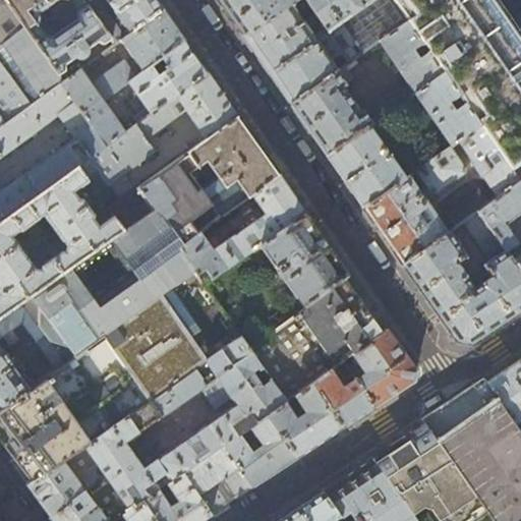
[(3,0),(0,0),(0,44),(22,26),(3,0)]
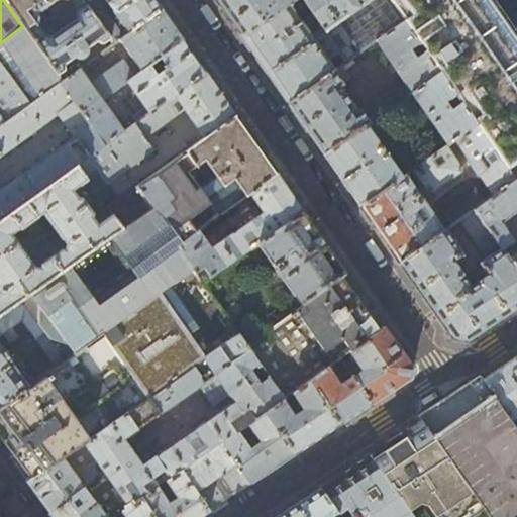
[(3,0),(22,26),(27,33),(36,26),(38,25),(38,17),(36,15),(56,0),(3,0)]
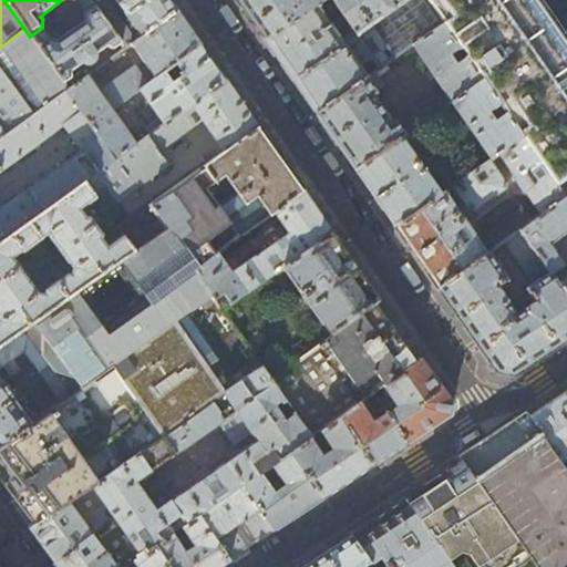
[(89,0),(73,0),(83,13),(82,21),(57,40),(47,39),(40,29),(30,37),(62,83),(70,78),(70,71),(82,63),(83,63),(84,64),(85,64),(88,64),(89,64),(90,64),(92,63),(93,63),(94,62),(94,61),(95,60),(95,58),(96,57),(95,55),(95,53),(105,45),(112,48),(120,42),(89,0)]
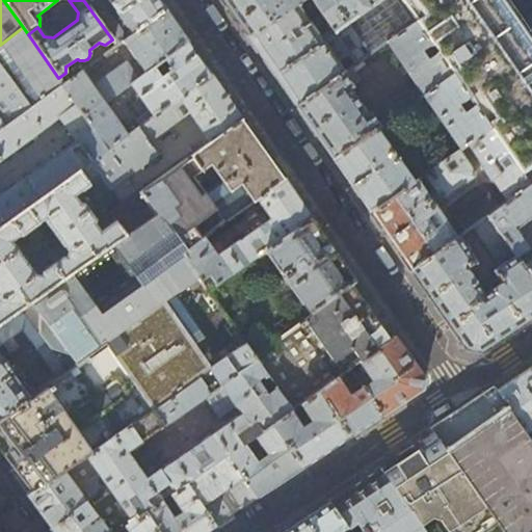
[(83,0),(112,40),(116,46),(122,41),(126,38),(105,8),(111,4),(132,34),(166,9),(159,0),(83,0)]
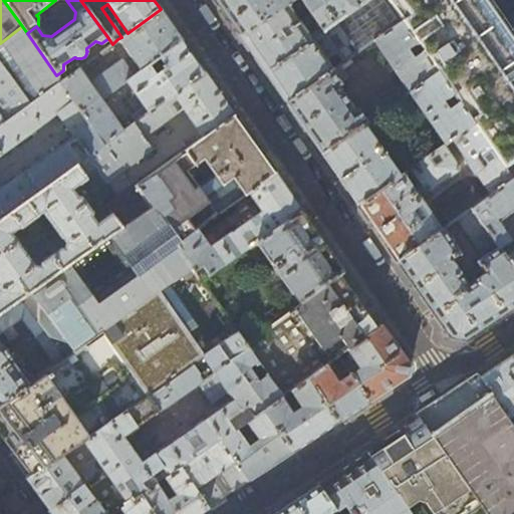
[(215,0),(226,16),(240,35),(291,0),(215,0)]
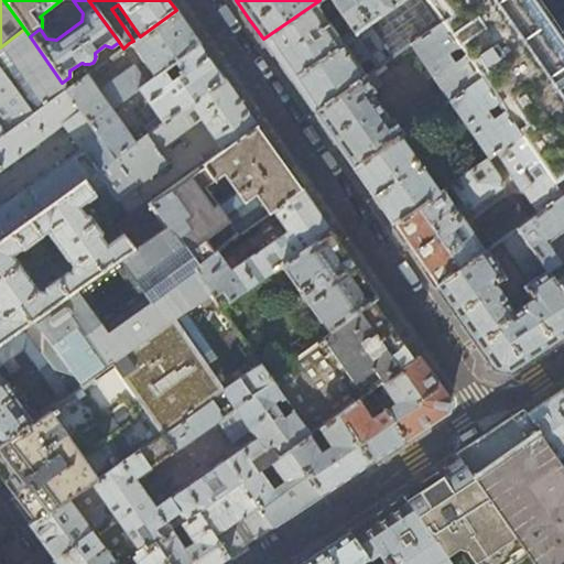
[(321,15),(335,7),(331,0),(320,0),(263,39),(288,74),(315,112),(375,73),(378,69),(344,19),(335,23),(346,40),(340,43),(321,15)]
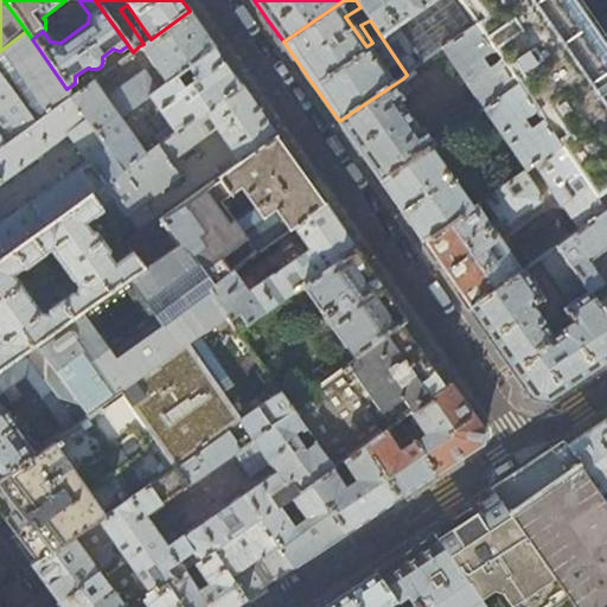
[(458,0),(356,0),(360,7),(370,20),(407,75),(443,50),(477,27),(458,0)]
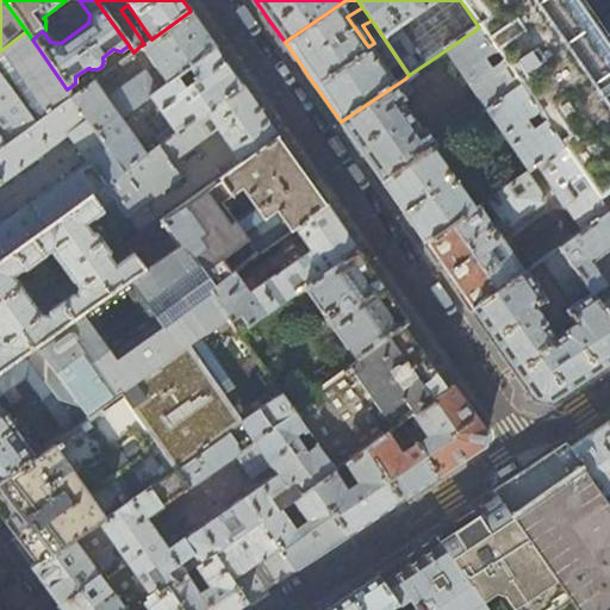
[(191,11),(151,39),(144,44),(139,47),(167,85),(217,49),(204,30),(191,11)]
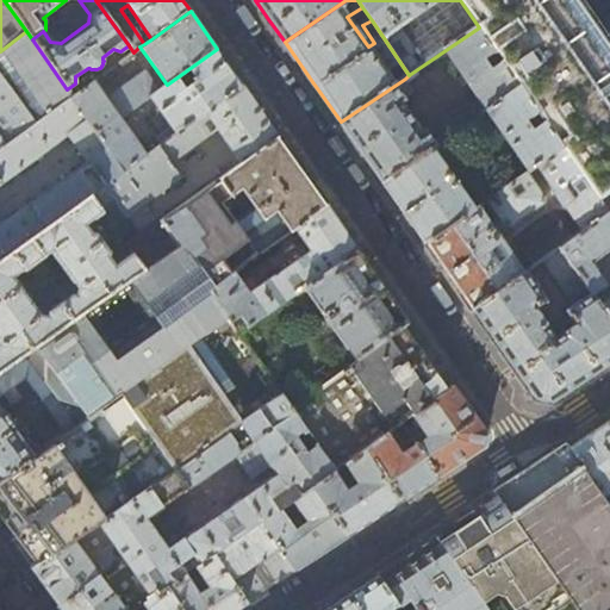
[(484,57),(495,49),(479,27),(446,50),(486,110),(520,86),(502,58),(490,67),(484,57)]
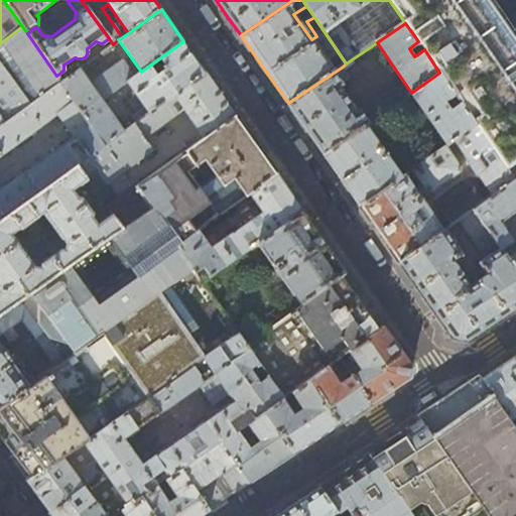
[(56,76),(27,33),(22,26),(0,43),(0,125),(59,83),(60,82),(56,76)]
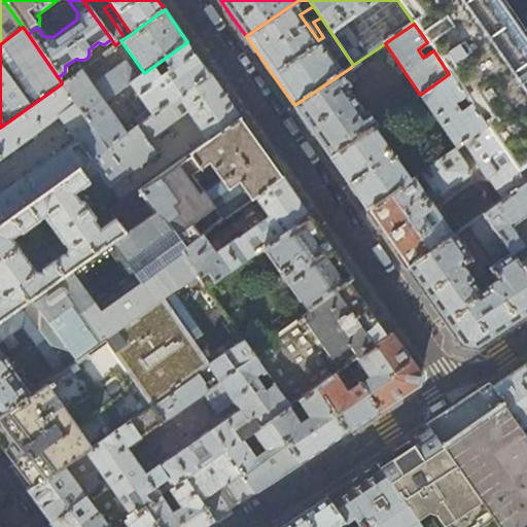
[(187,42),(144,73),(136,78),(129,83),(146,108),(133,118),(138,126),(209,74),(199,58),(187,42)]
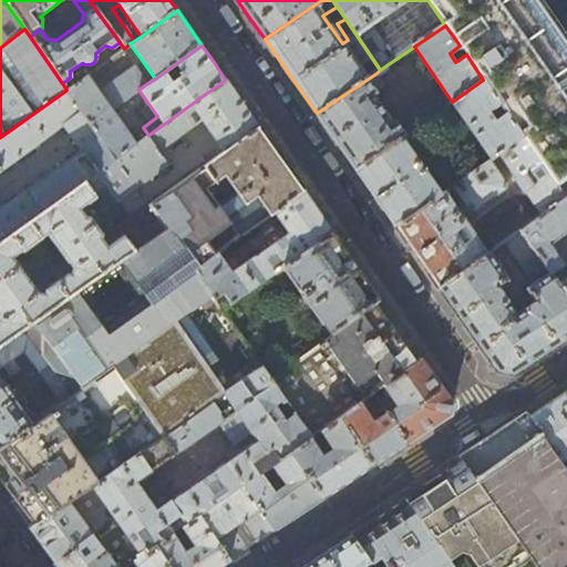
[(111,110),(138,90),(146,84),(134,68),(104,89),(101,95),(86,75),(66,90),(65,91),(90,125),(111,110)]
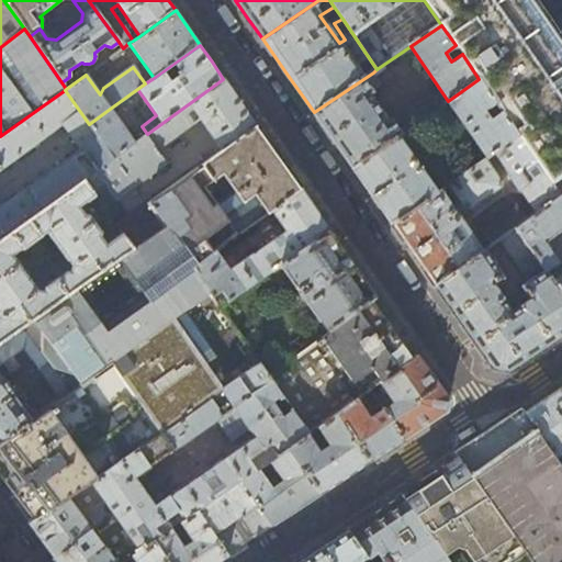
[(380,83),(373,72),(314,112),(337,146),(352,167),(400,134),(390,119),(386,121),(367,93),(380,83)]
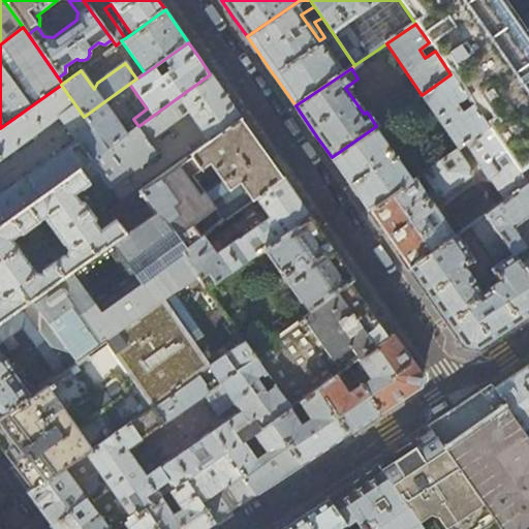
[(138,126),(126,135),(106,149),(0,225),(0,322),(19,310),(154,213),(138,191),(137,190),(113,209),(112,214),(114,218),(99,228),(94,222),(95,217),(84,201),(81,201),(74,194),(99,176),(107,187),(156,153),(147,141),(187,111),(208,141),(241,118),(227,98),(210,74),(138,126)]
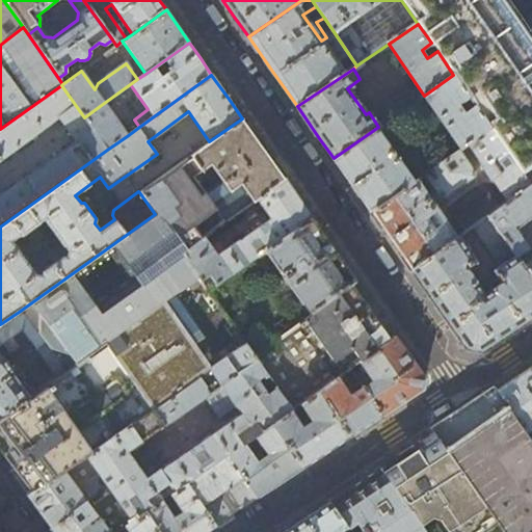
[(458,103),(468,96),(453,75),(424,96),(423,96),(461,150),(469,144),(491,129),(474,104),(463,111),(458,103)]
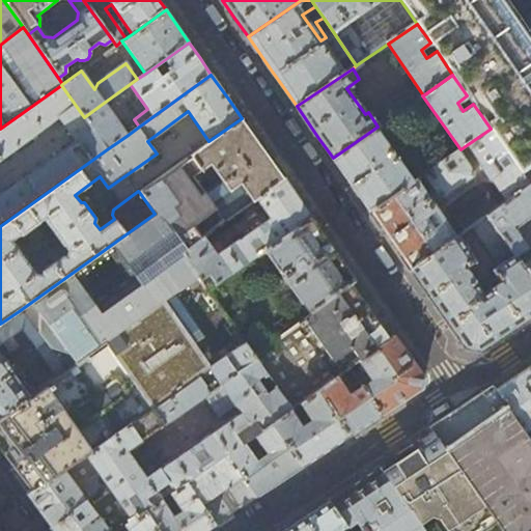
[(0,226),(107,149),(84,117),(61,85),(0,129),(0,160),(58,117),(75,141),(0,195),(0,226)]
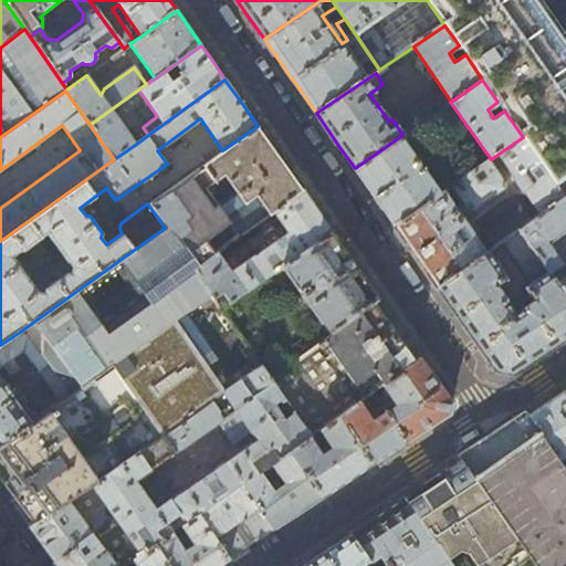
[(111,109),(90,125),(114,159),(135,145),(111,109)]
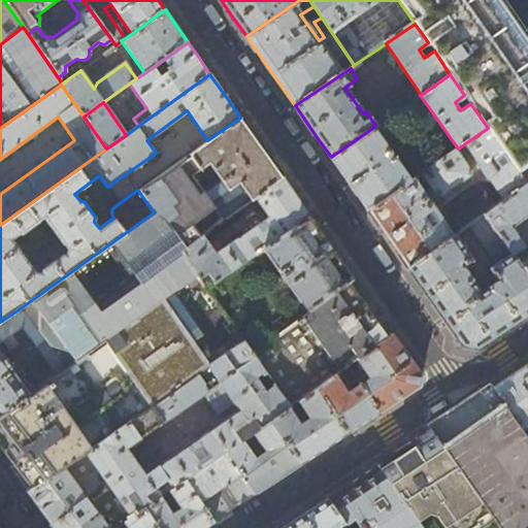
[(264,153),(240,118),(207,140),(189,155),(198,169),(191,174),(223,221),(255,198),(283,177),(264,153)]
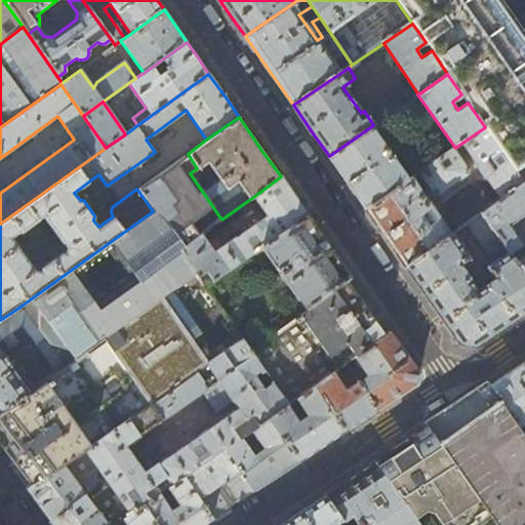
[(375,124),(373,125),(329,156),(349,184),(366,209),(409,180),(374,132),(378,129),(375,124)]
